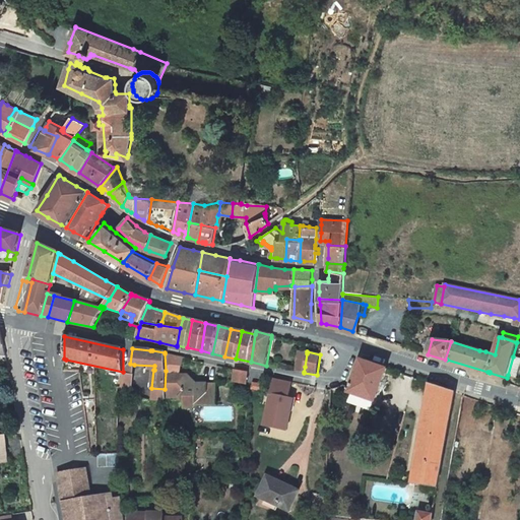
[(305,367),(307,353),(299,352),(296,371),(304,372),(305,367)]
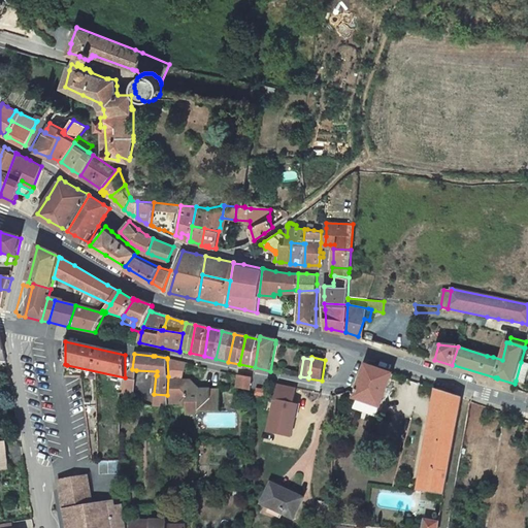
[(221,411),(221,390),(199,390),(191,381),(187,385),(183,381),(184,372),(186,362),(182,361),(179,362),(170,359),(170,370),(171,370),(170,382),(171,382),(171,403),(182,403),(187,408),(187,415),(196,415),(199,411),(221,411)]
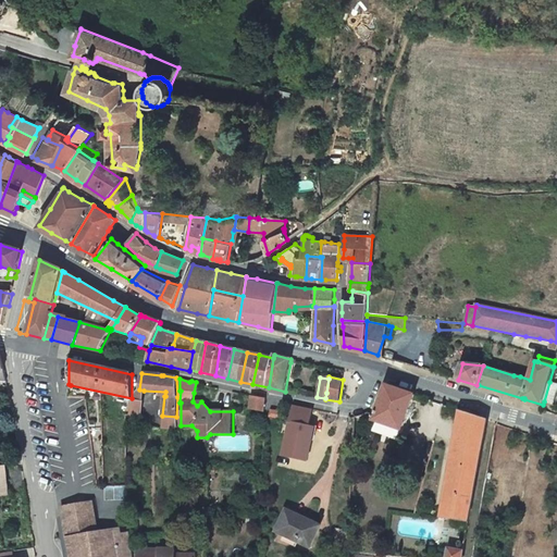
[(556,393),(556,383),(549,382),(544,401),(554,405),(556,393)]
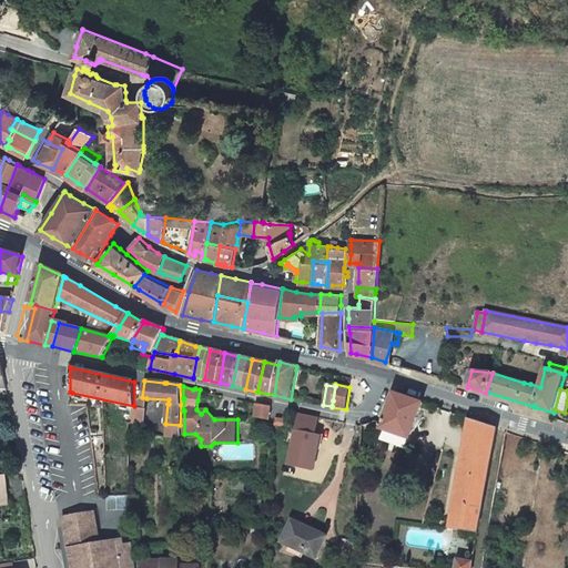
[(383,424),(381,430),(411,439),(423,403),(394,393),(384,422),(383,424)]
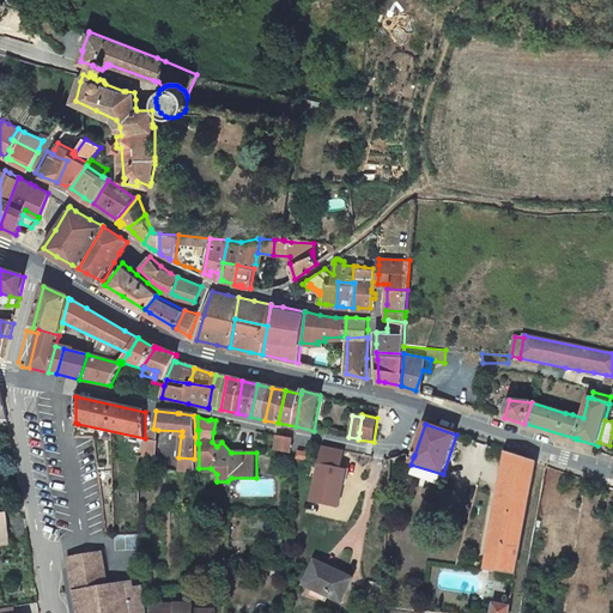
[(158,430),(153,429),(149,435),(147,435),(147,441),(145,449),(143,455),(143,457),(156,459),(158,430)]
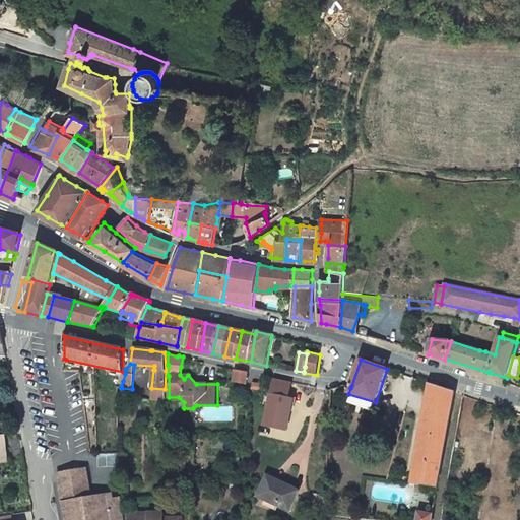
[(242,383),(247,384),(248,372),(236,370),(234,382),(242,383)]
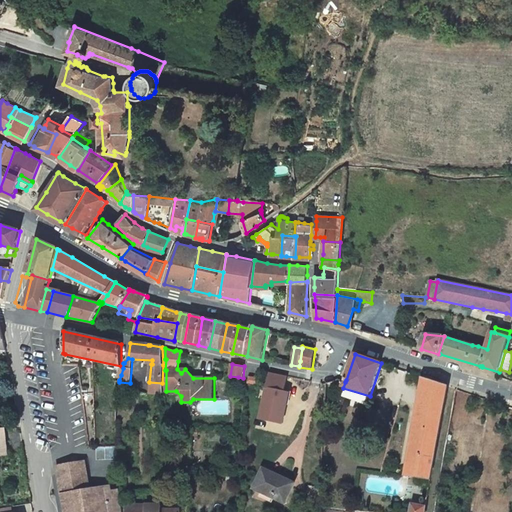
[(285,426),(292,392),(287,391),(290,376),(270,372),(260,421),(285,426)]
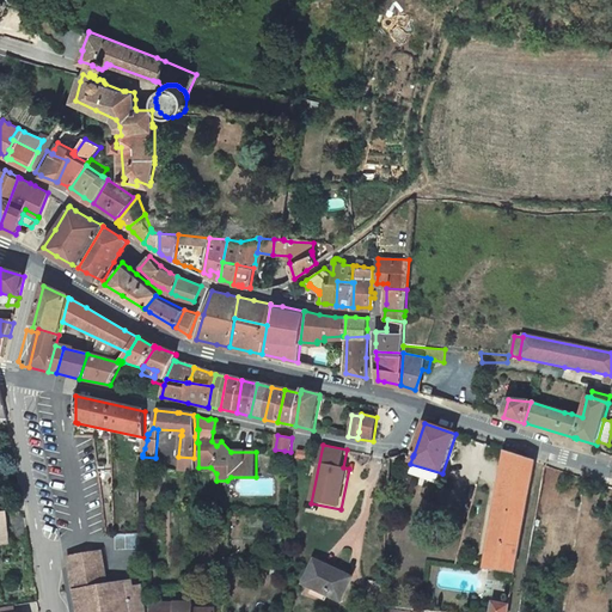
[(510,453),(507,475),(532,478),(536,461),(510,453)]
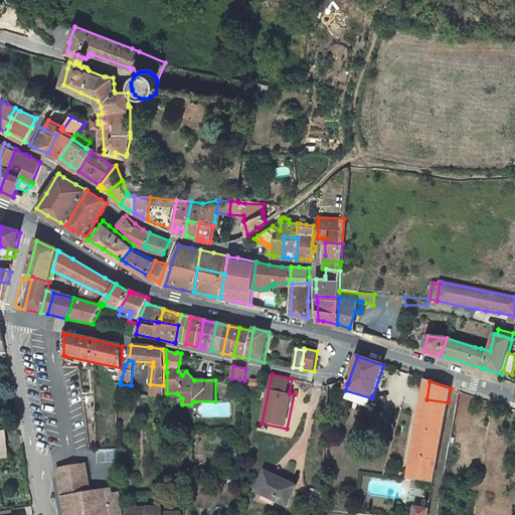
[(163,385),(150,384),(150,395),(164,396),(163,385)]
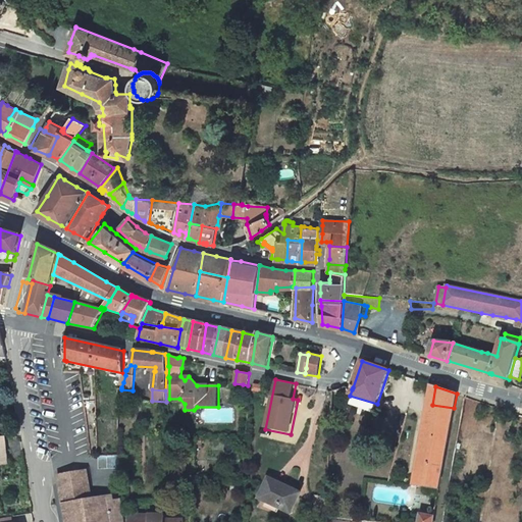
[(432,405),(430,421),(451,424),(454,408),(432,405)]
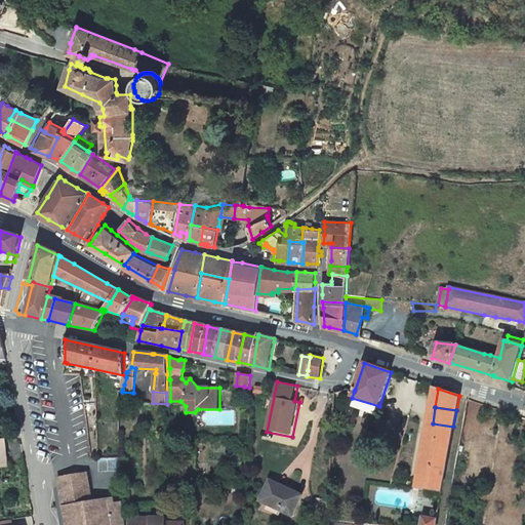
[(417,488),(442,492),(450,446),(453,427),(433,423),(430,440),(426,439),(418,480),(417,488)]
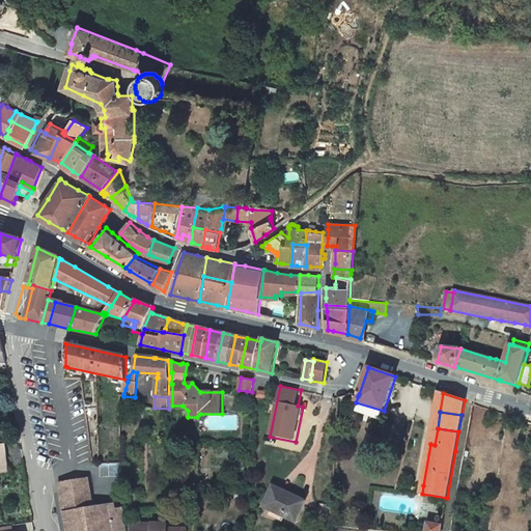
[(5,444),(0,444),(0,473),(8,472),(5,444)]
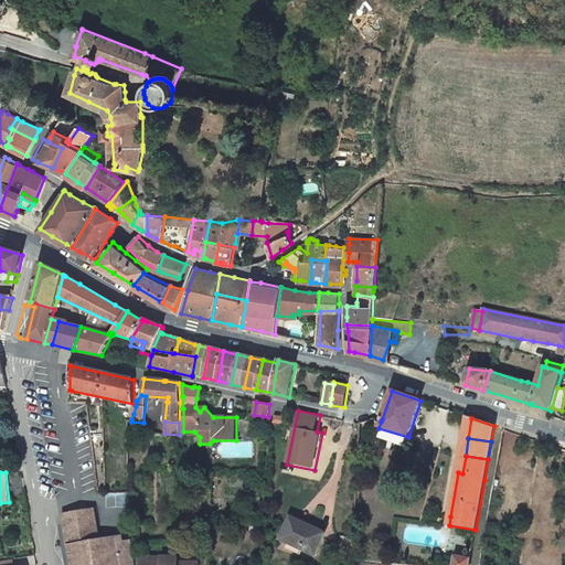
[(135,564),(132,541),(123,543),(117,544),(116,537),(99,541),(94,509),(62,514),(67,546),(70,546),(72,564),(135,564)]
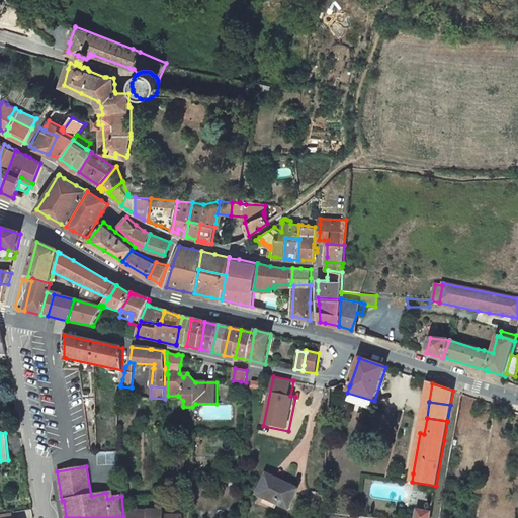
[(283,482),(267,475),(259,491),(266,495),(278,500),(277,504),(288,509),(296,492),(281,485),(283,482)]
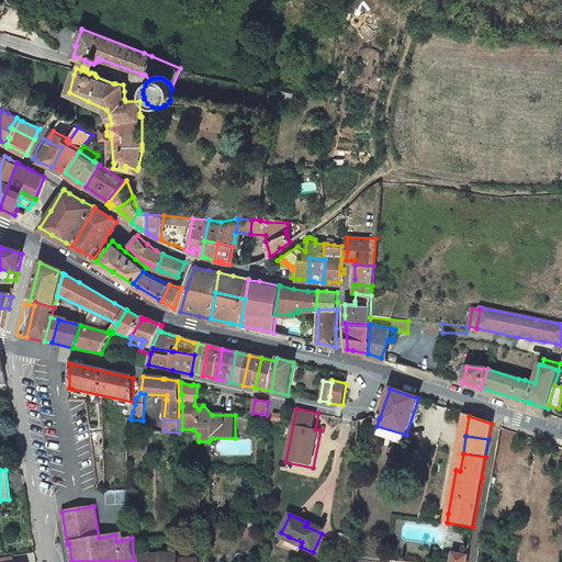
[(302,542),(289,537),(285,544),(299,551),(301,547),(302,542)]
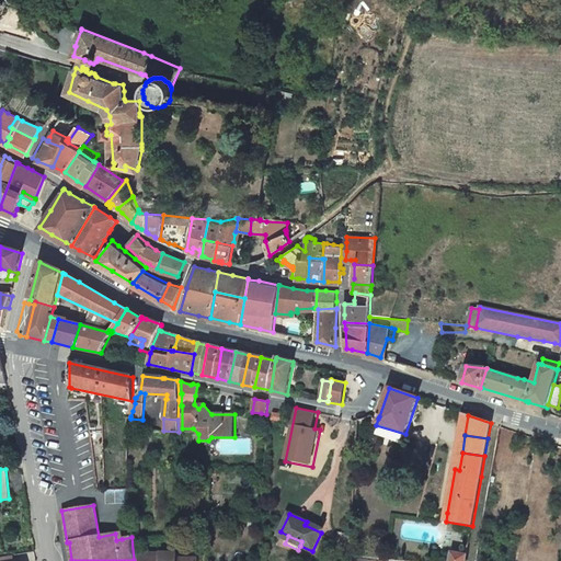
[(351,540),(339,538),(338,553),(350,554),(351,540)]
